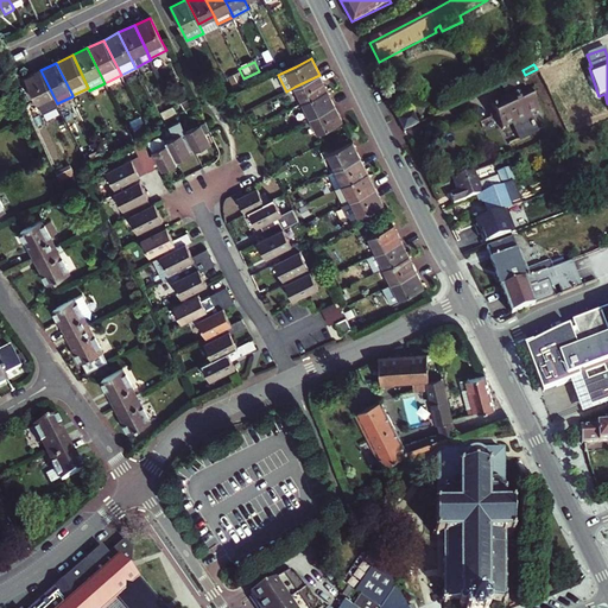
[(57,103),(40,70),(25,78),(43,113),(58,106),(57,103)]
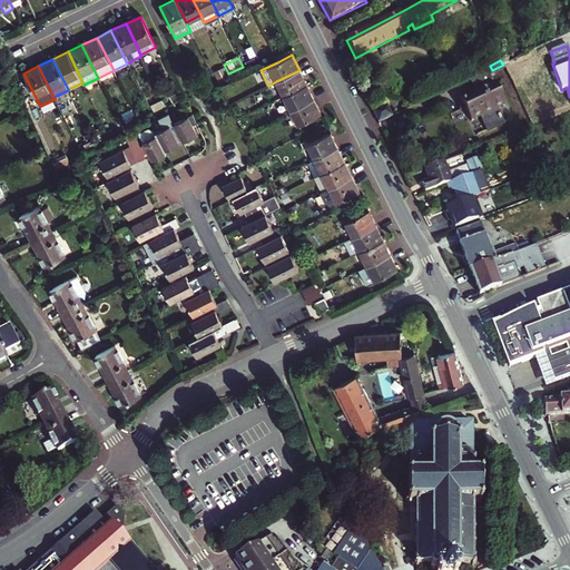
[(283,96),(306,85),(300,70),(276,81),(283,96)]
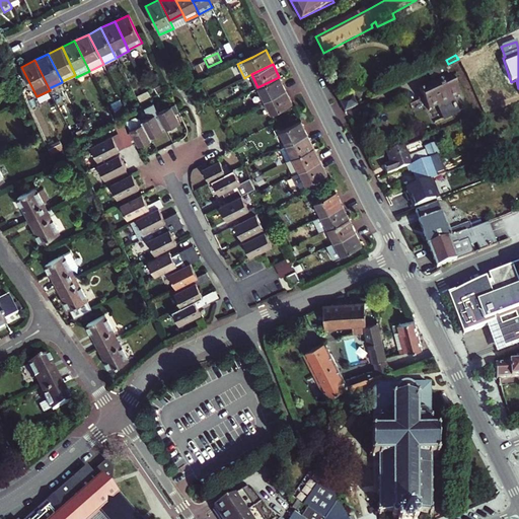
[(451,100),(459,96),(450,76),(447,78),(442,67),(433,71),(428,73),(433,84),(419,90),(428,110),(438,106),(444,119),(456,114),(451,100)]
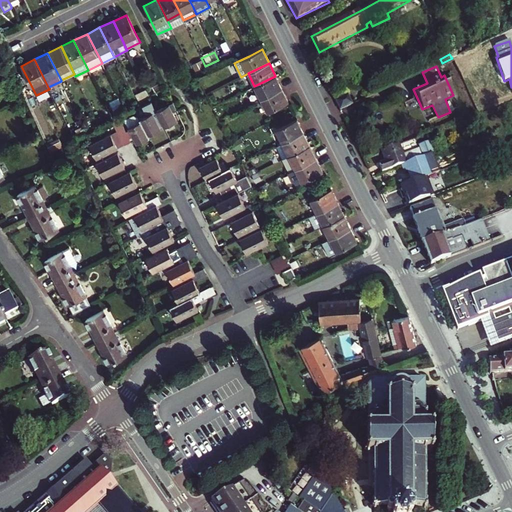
[(261,100),(282,89),(275,76),(254,86),(261,100)]
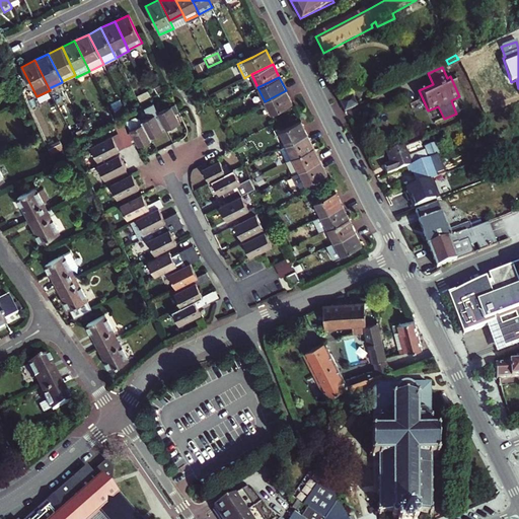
[(160,84),(150,90),(152,95),(162,89),(160,84)]
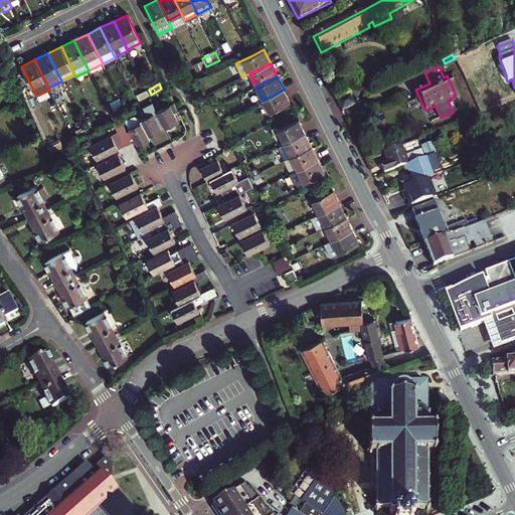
[(151,98),(147,90),(136,96),(140,104),(151,98)]
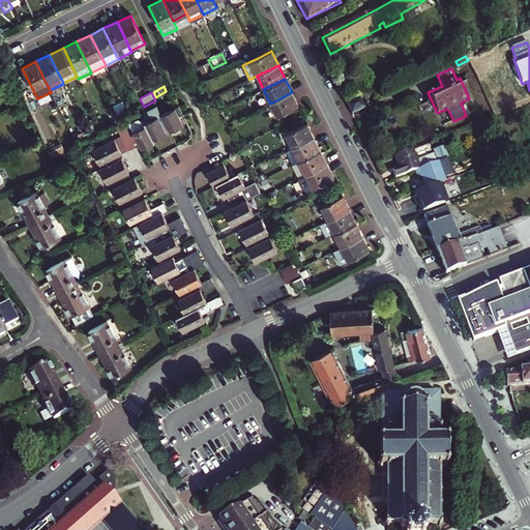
[(298,106),(292,92),(270,104),(276,117),(298,106)]
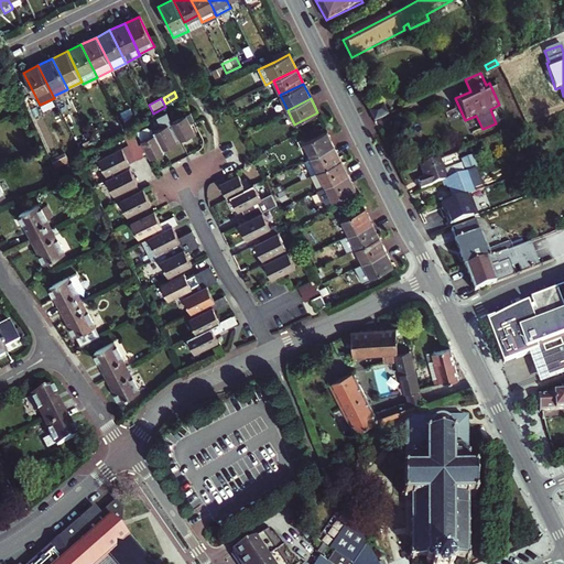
[(382,105),(368,111),(373,122),(388,116),(382,105)]
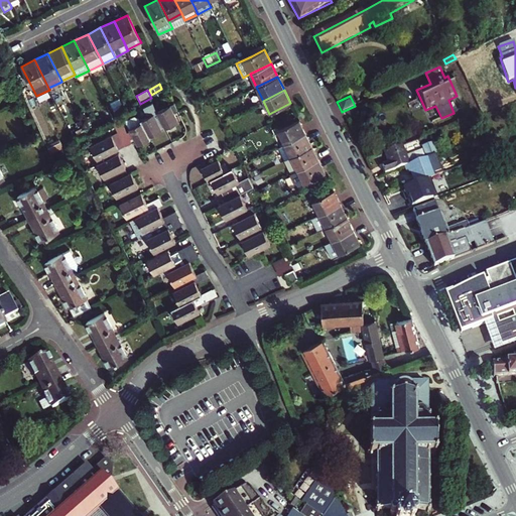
[(147,116),(140,120),(141,123),(142,122),(149,136),(164,128),(156,112),(151,103),(142,107),(147,116)]
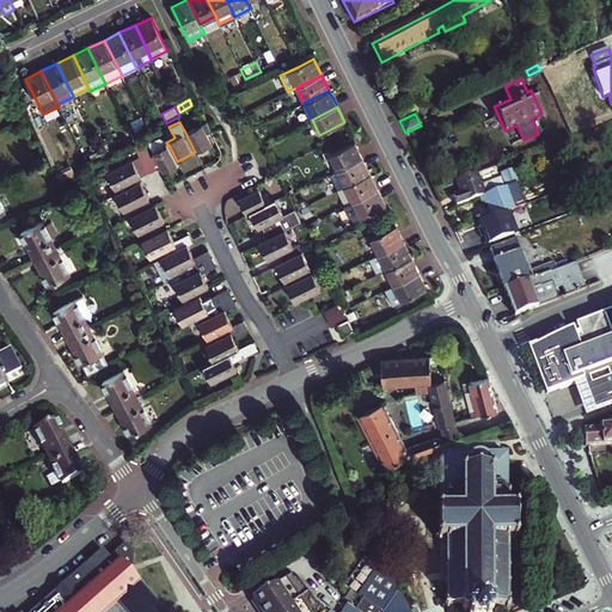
[(201,124),(185,133),(195,152),(212,144),(204,132),(209,129),(206,122),(201,124)]
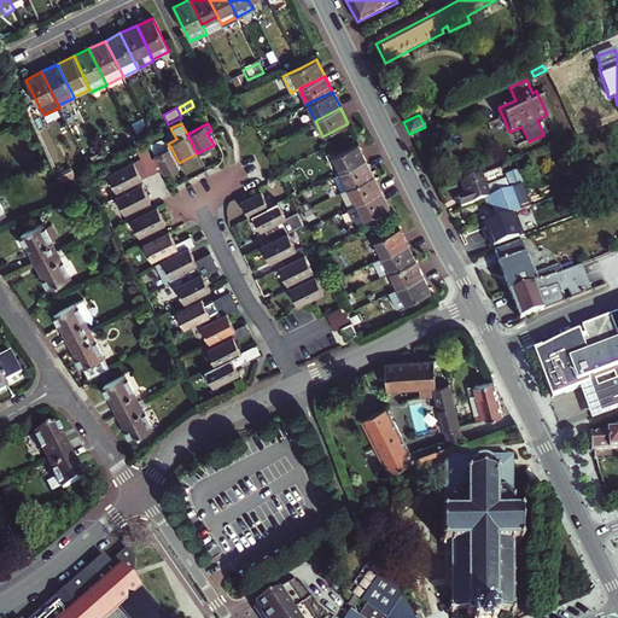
[(124,136),(117,140),(121,147),(129,144),(124,136)]
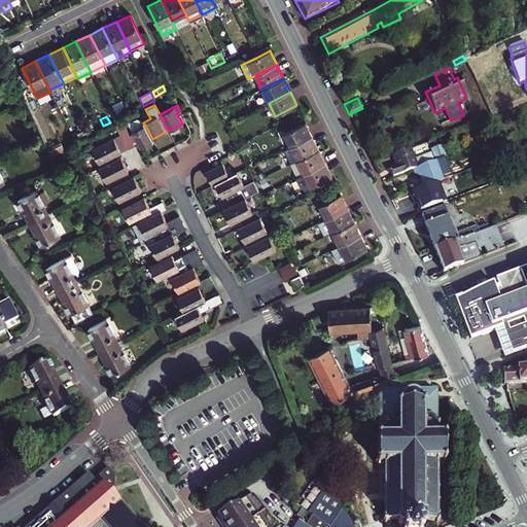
[(144,126),(143,123),(141,120),(130,127),(133,134),(130,135),(121,120),(115,124),(115,125),(119,134),(127,148),(134,145),(133,141),(136,140),(138,143),(140,148),(153,142),(152,139),(145,125),(144,126)]
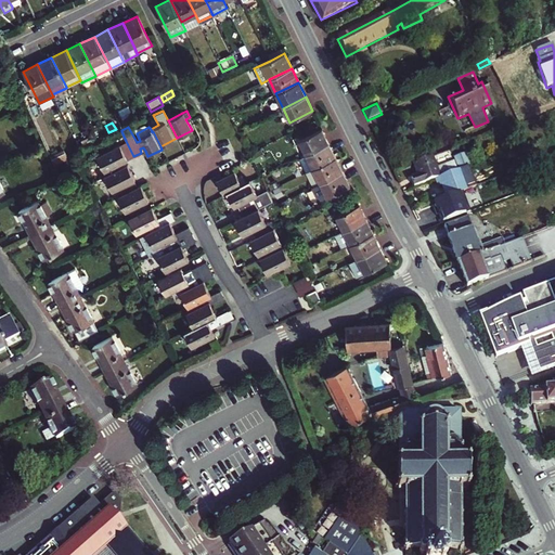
[(306,156),(328,144),(321,129),(298,140),(306,156)]
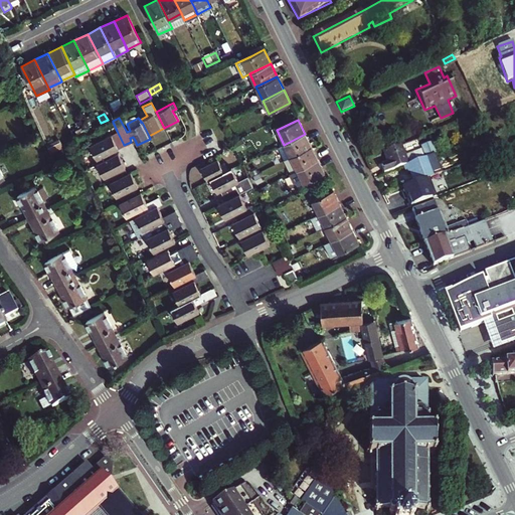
[(90,145),(97,159),(116,149),(124,145),(117,131),(90,145)]
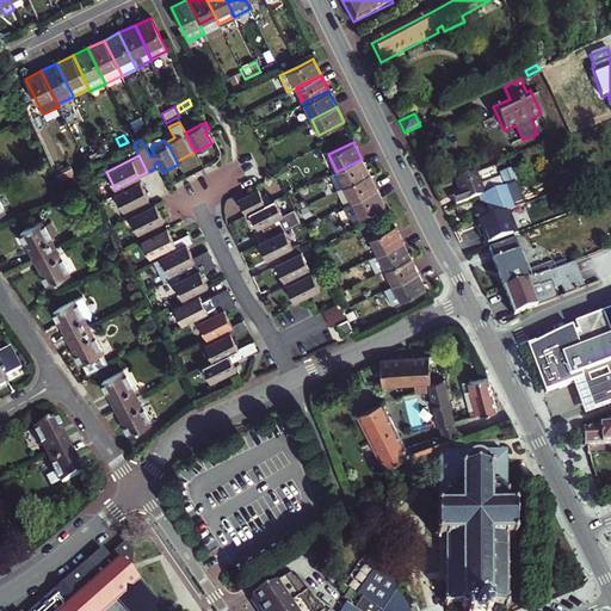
[(337,172),(328,176),(335,191),(344,186),(369,174),(362,159),(337,172)]
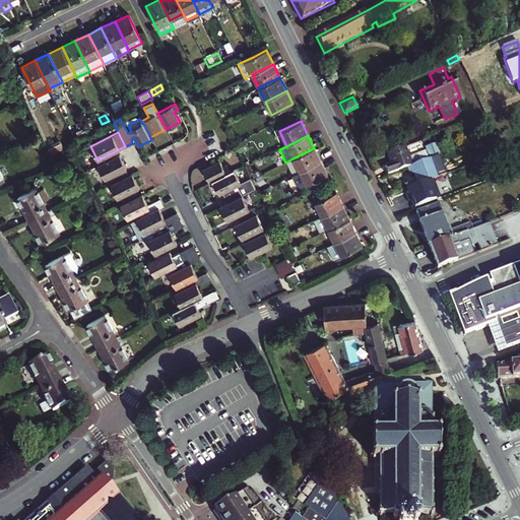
[(480,140),(470,143),(473,151),(482,148),(480,140)]
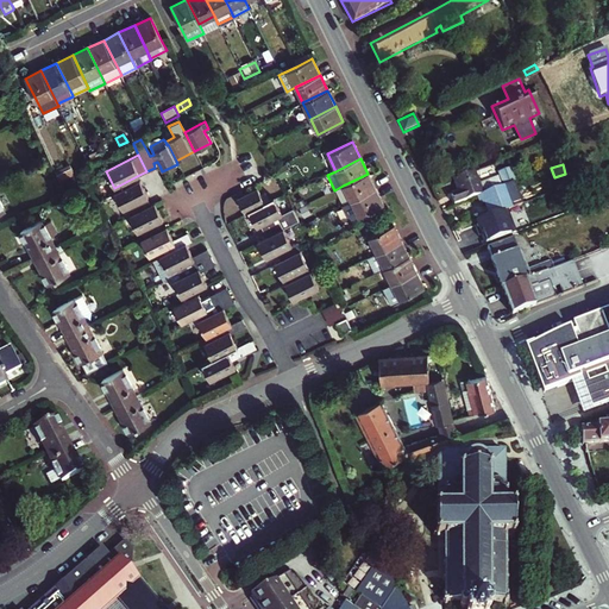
[(482,194),(473,173),(454,180),(459,193),(451,196),(454,205),(477,196),(482,194)]
